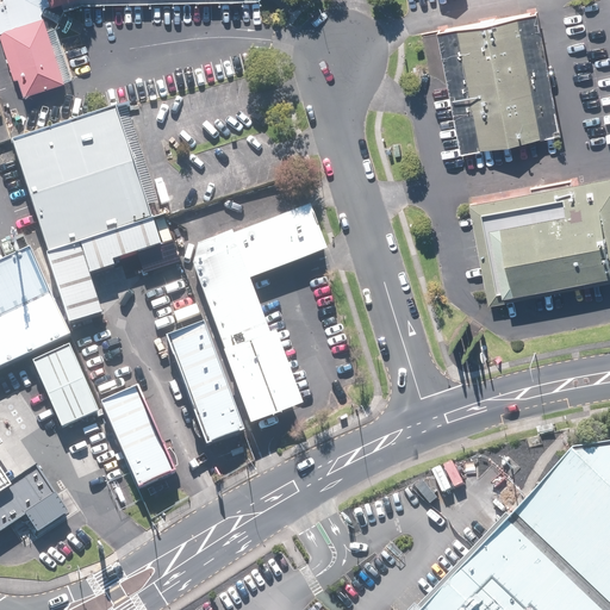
[(18,72),(24,91),(64,76),(42,10),(47,2),(49,0),(50,0),(53,2),(57,0),(0,0),(0,29),(14,73),(18,72)]
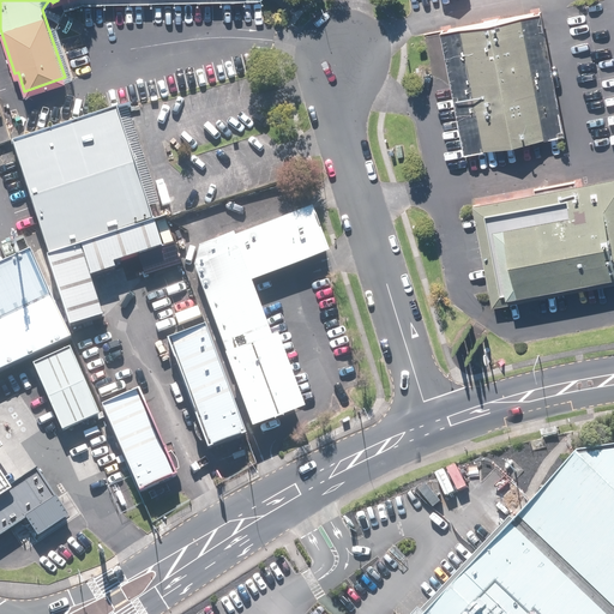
[(542,8),(444,28),(468,150),(510,142),(566,131),(542,8)]
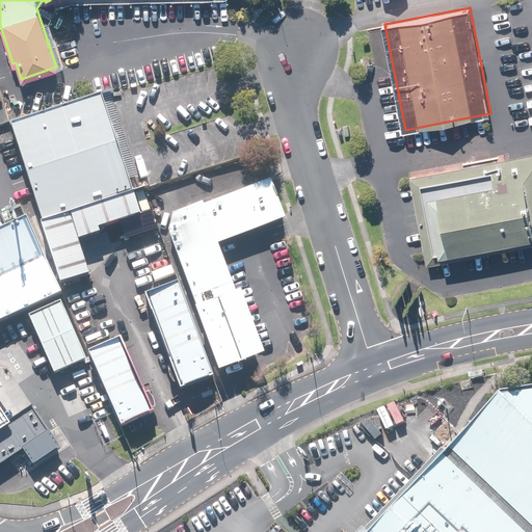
[(11,125),(62,280),(87,271),(77,239),(101,231),(100,227),(143,213),(104,94),(11,125)]
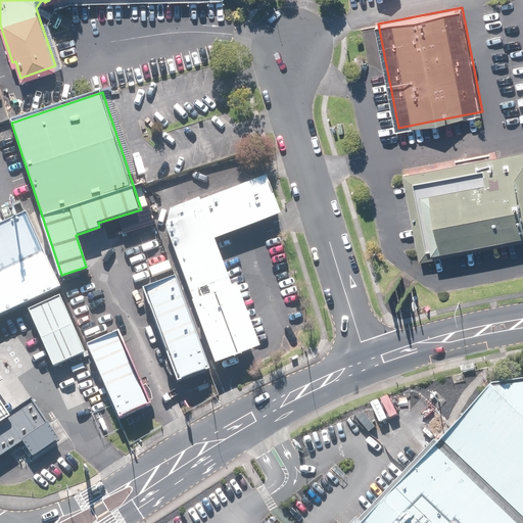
[(522,147),(403,171),(421,258),(522,238),(522,147)]
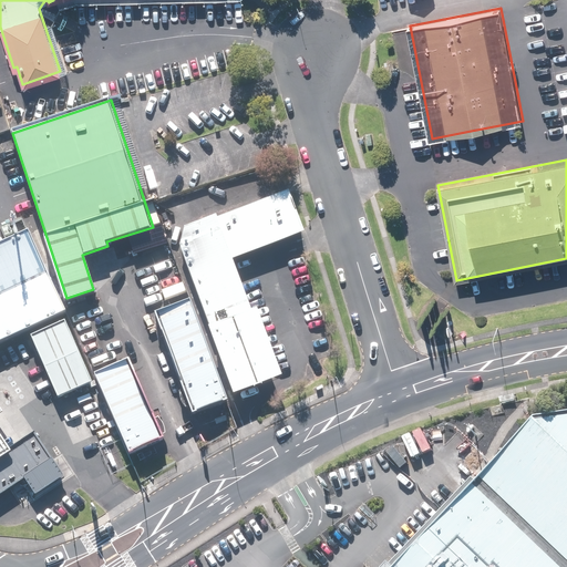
[(203,302),(234,395),(281,379),(257,310),(253,311),(235,260),(303,233),(290,192),(216,213),(183,228),(178,246),(203,302)]
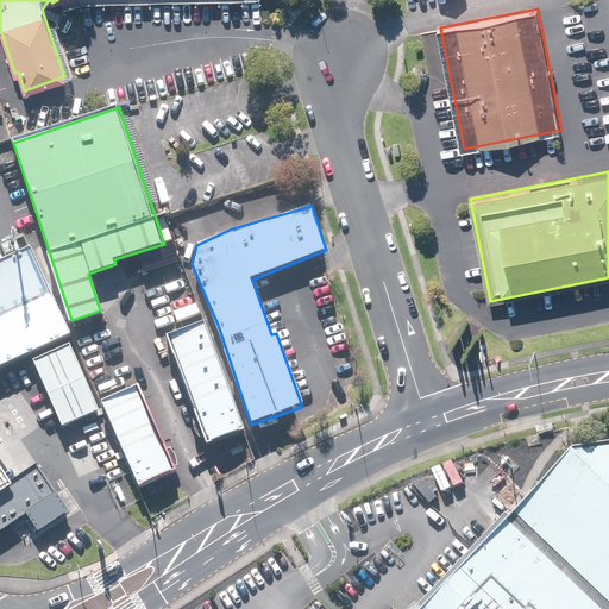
[(0,365),(68,334),(29,252),(0,264),(0,365)]
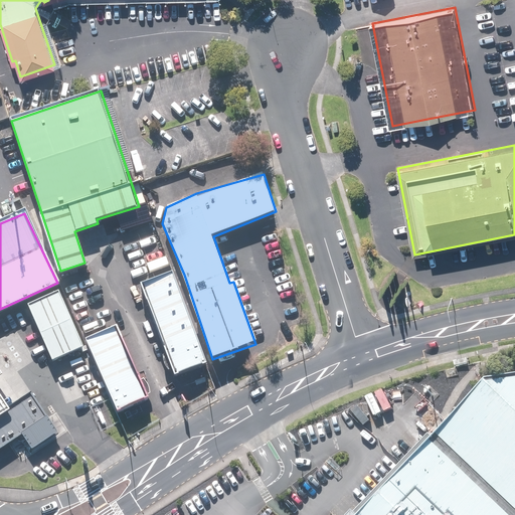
[(173,273),(141,285),(175,375),(207,363),(173,273)]
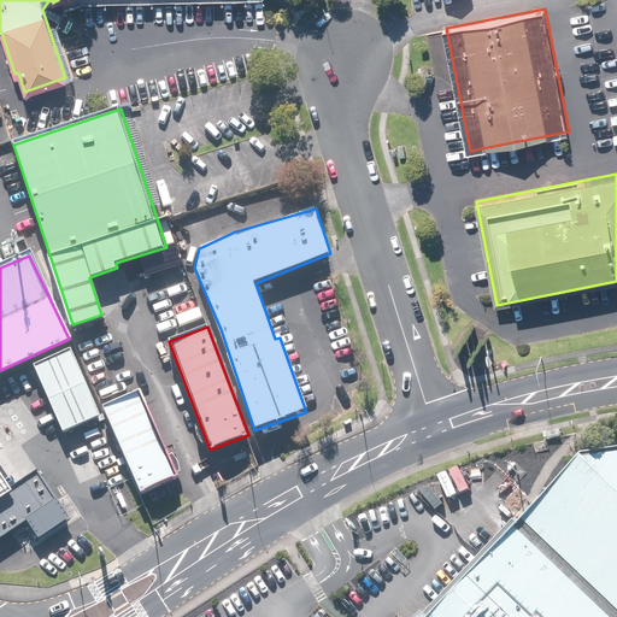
[(100,417),(74,351),(36,366),(62,433),(100,417)]
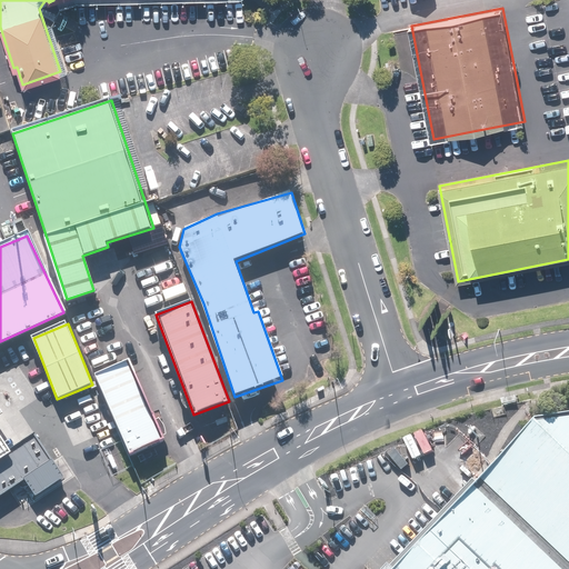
[(159,429),(129,361),(96,376),(100,387),(129,453),(163,439),(159,429)]
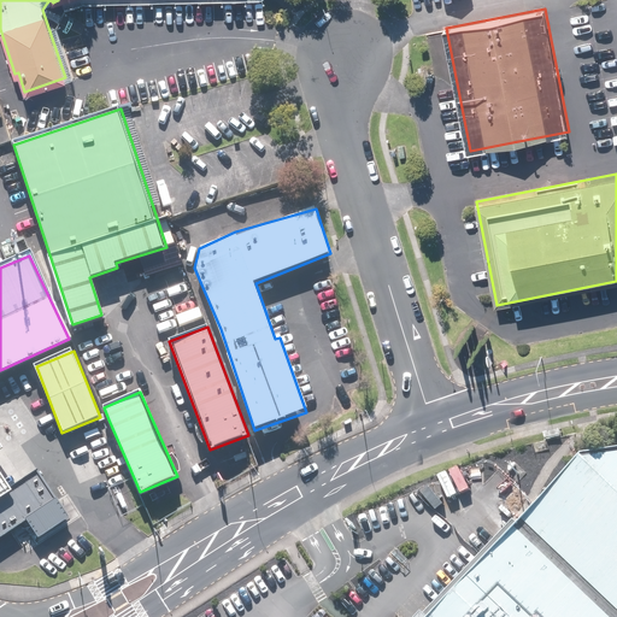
[(0,497),(12,489),(10,487),(0,471),(0,448),(3,447),(0,442),(0,497)]
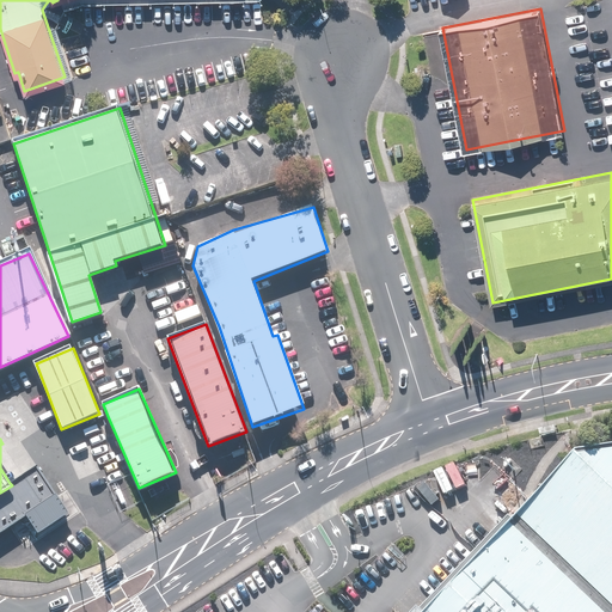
[(611,611),(611,446),(577,451),(424,611),(611,611)]
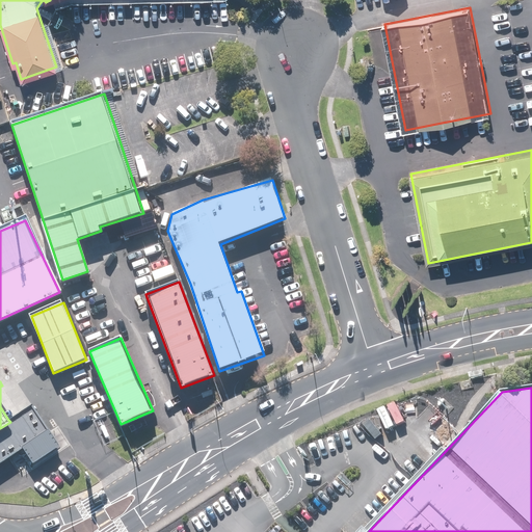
[(31,404),(8,420),(0,425),(0,462),(23,448),(21,447),(48,429),(31,404)]
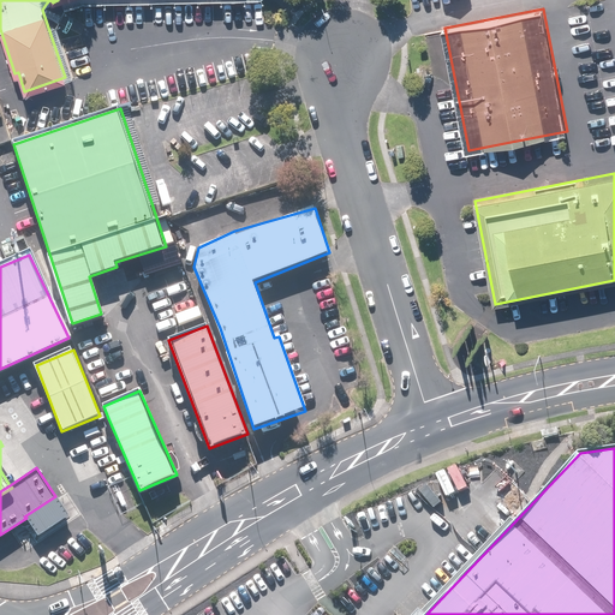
[(55,496),(24,517),(27,518),(37,536),(70,515),(57,495),(55,496)]
